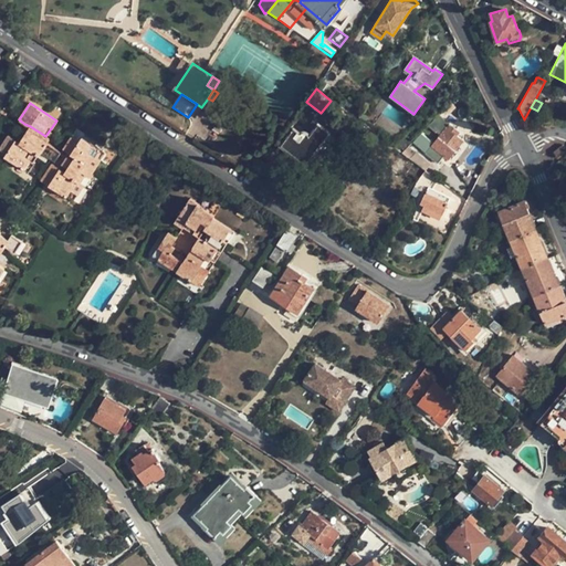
[(439,115),(428,126),(435,132),(437,130),(440,134),(425,153),(438,163),(443,156),(448,159),(464,140),(452,132),(453,128),(439,115)]
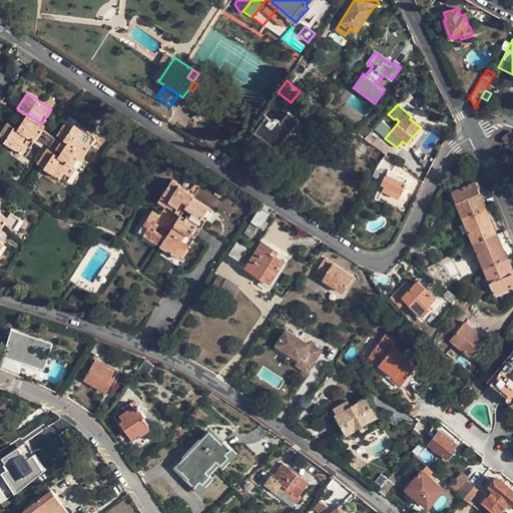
[(283,140),(298,121),(299,119),(286,110),(278,119),(275,120),(273,121),(267,116),(254,132),(277,148),(283,140)]
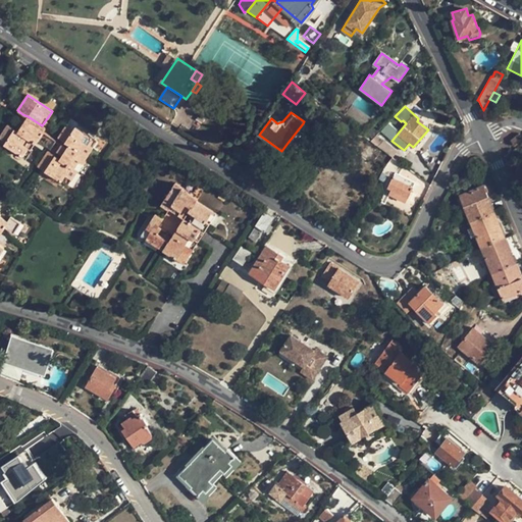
[(18,120),(20,121),(23,123),(28,116),(22,114),(18,120)]
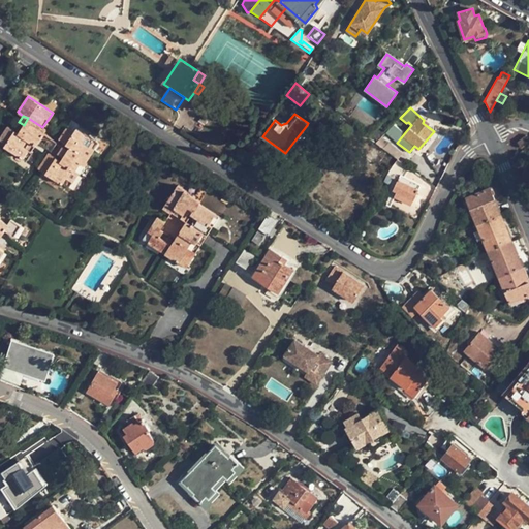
[(24,125),(21,123),(16,130),(19,132),(18,134),(35,146),(36,146),(38,143),(52,151),(58,142),(44,133),(47,130),(42,127),(28,118),(24,125)]
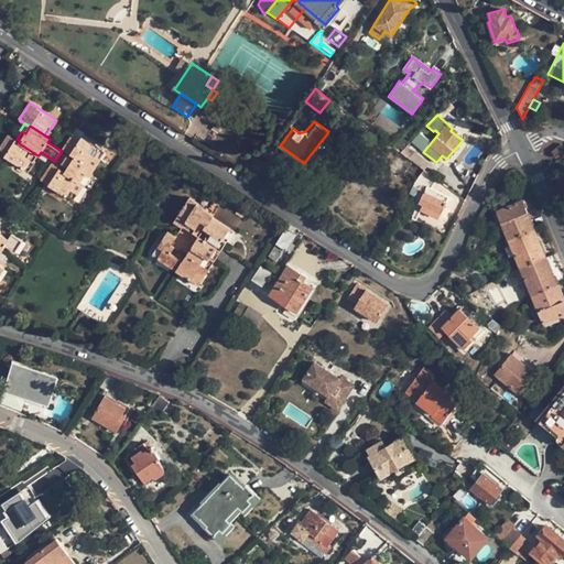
[(332,137),(327,133),(311,154),(315,159),(332,137)]
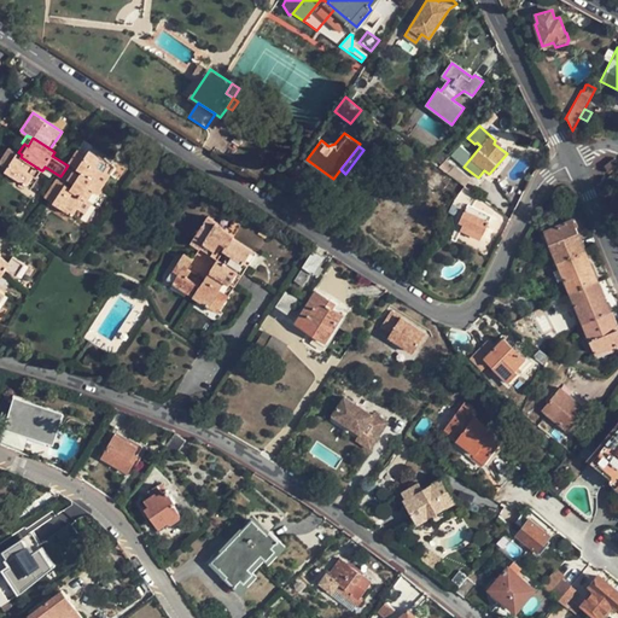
[(30,187),(41,170),(21,157),(22,155),(18,152),(10,147),(0,161),(0,162),(7,168),(5,170),(30,187)]
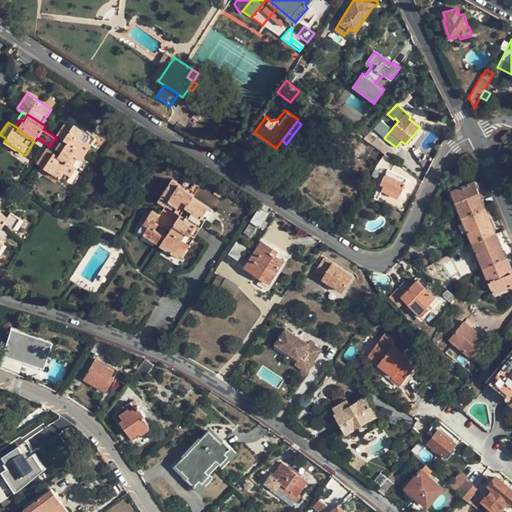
[(57,135),(68,141),(86,152),(95,138),(74,124),(71,127),(64,123),(57,135)]
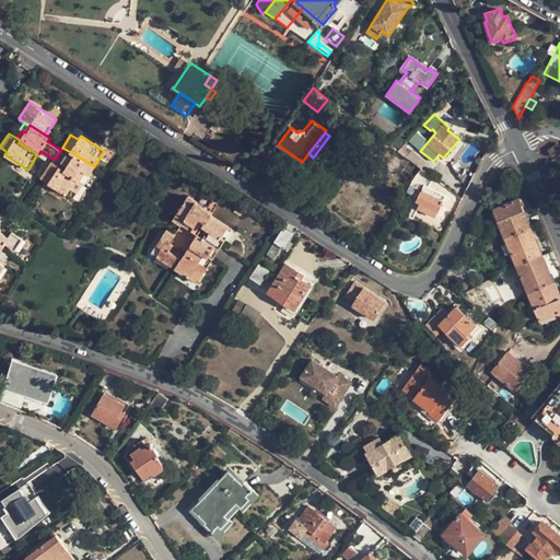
[(556,146),(547,152),(551,158),(559,151),(556,146)]
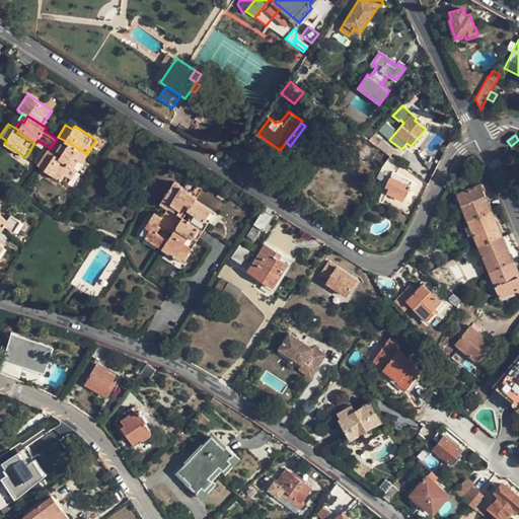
[(62,153),(60,157),(77,169),(87,154),(69,143),(67,146),(62,143),(57,151),(62,153)]
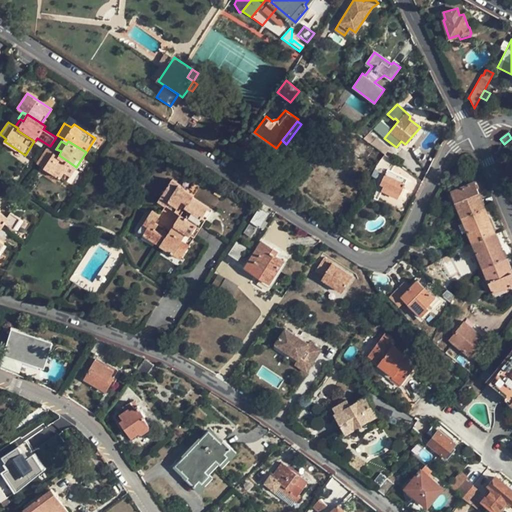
[(66,182),(76,167),(59,155),(47,148),(37,163),(66,182)]
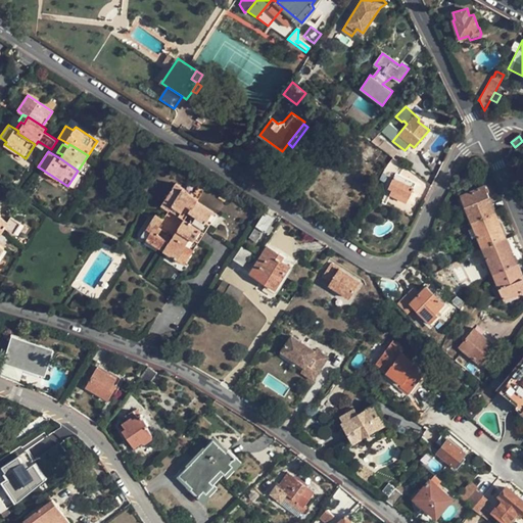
[(391,190),(389,196),(406,203),(416,183),(400,176),(405,165),(392,157),(382,171),(387,175),(382,187),(391,190)]
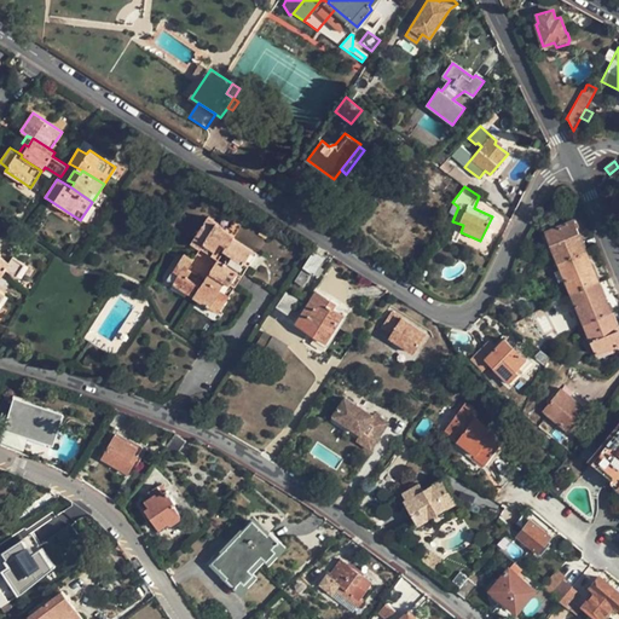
[(220,242),(226,246),(226,247),(232,238),(235,235),(217,224),(217,223),(208,217),(191,242),(202,249),(204,244),(215,252),(220,242)]
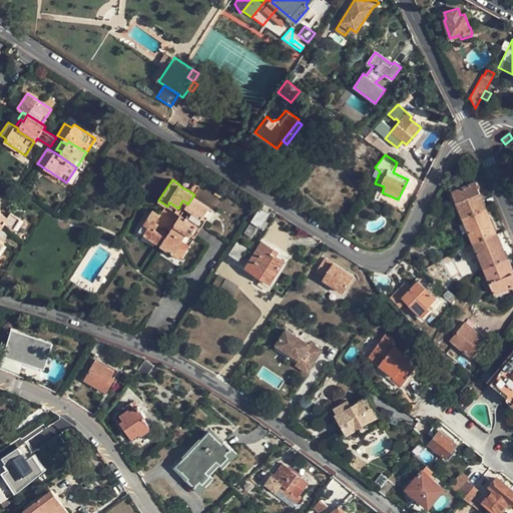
[(452,191),(463,217),(486,208),(475,182),(452,191)]
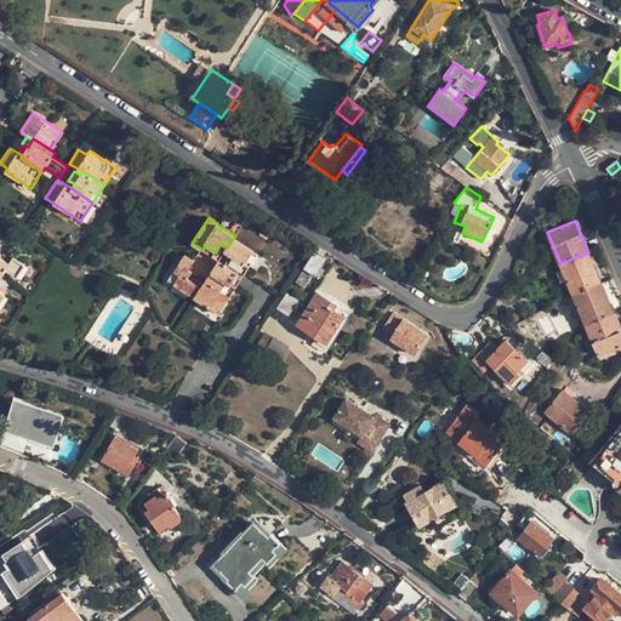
[(457,245),(462,233),(465,226),(454,222),(453,243),(457,245)]
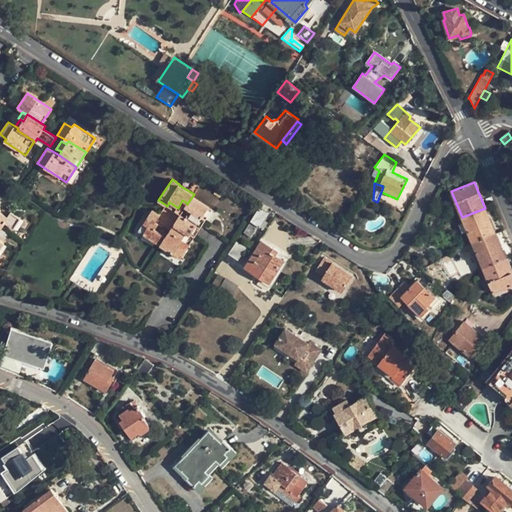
[(212,210),(192,197),(187,204),(187,203),(185,206),(185,208),(182,214),(197,224),(197,226),(200,227),(212,210)]
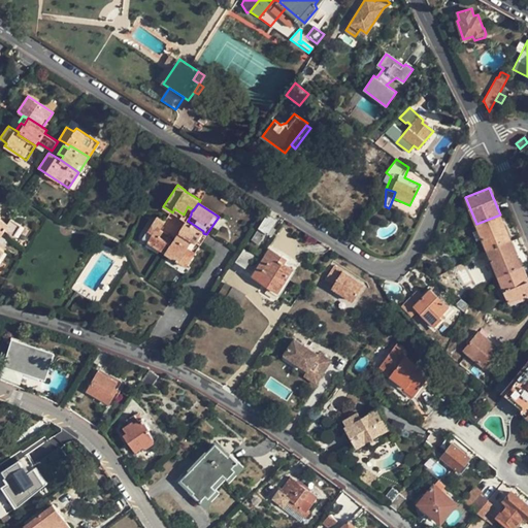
[(182,218),(185,220),(188,221),(191,215),(191,212),(193,209),(188,206),(184,215),(182,218)]
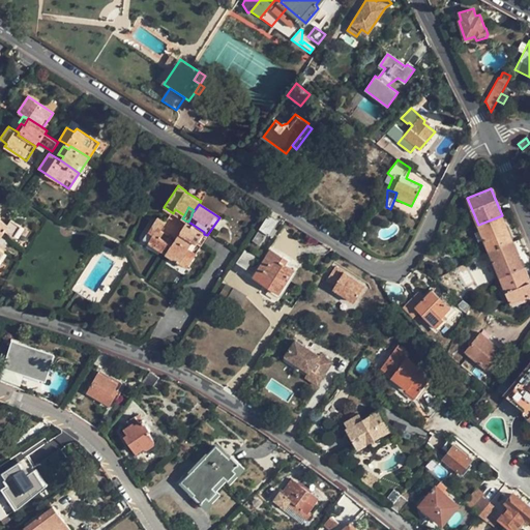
[(173,213),(182,218),(184,215),(175,209),(173,213)]
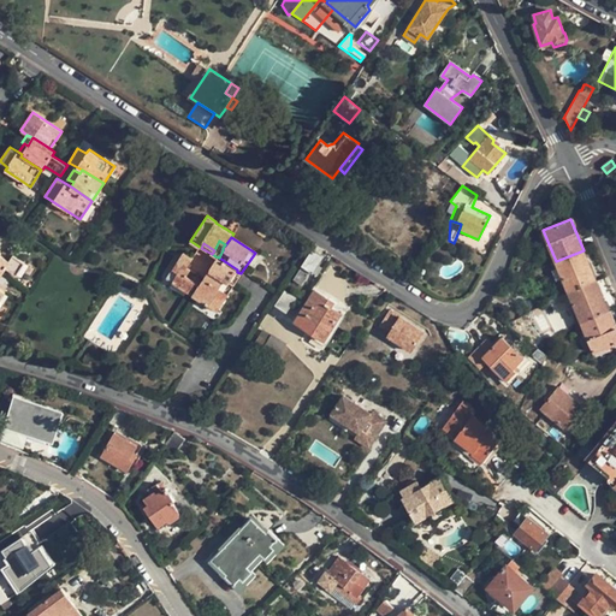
[(323,258),(312,250),(302,266),(303,267),(295,279),(302,283),(311,271),(313,272),(323,258)]
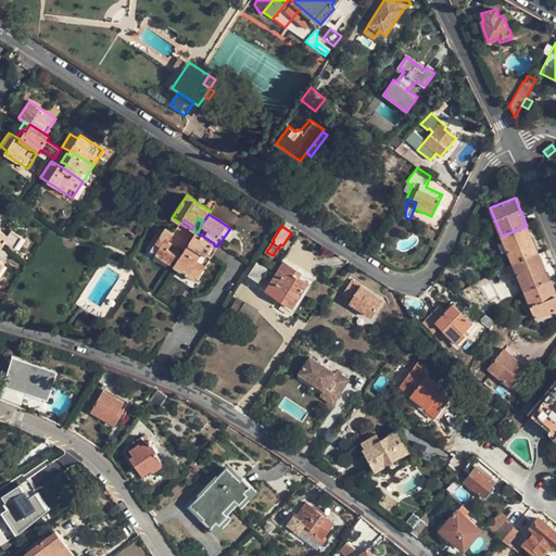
[(513,263),(538,252),(527,226),(502,236),(513,263)]
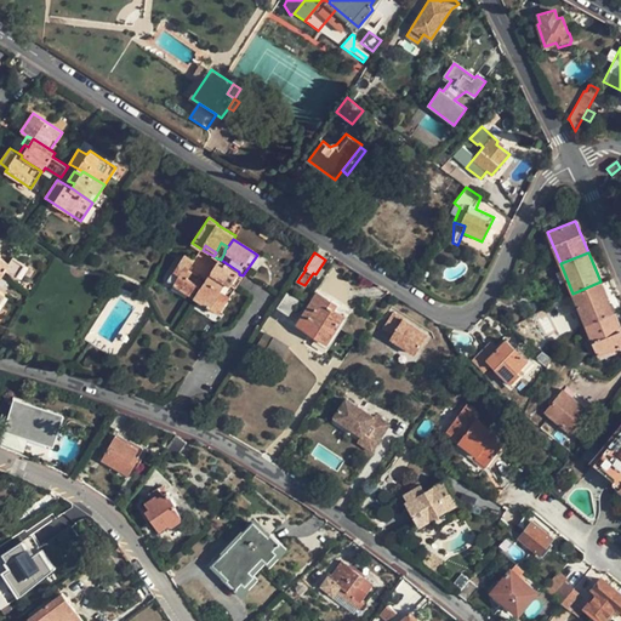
[(167,280),(194,297),(200,288),(187,279),(192,272),(188,268),(194,261),(184,255),(167,280)]
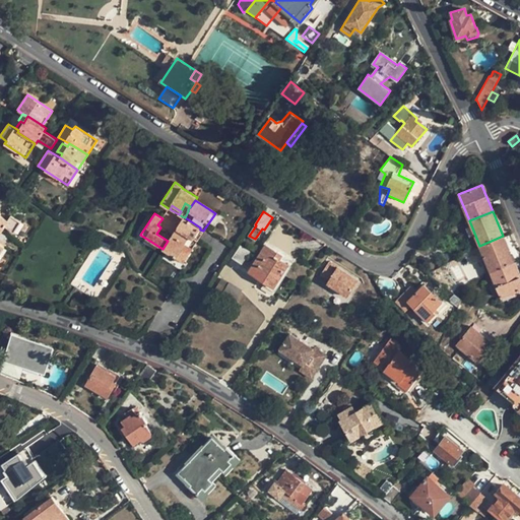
[(0,214),(0,229),(2,230),(4,226),(13,232),(20,221),(11,215),(7,220),(0,214)]
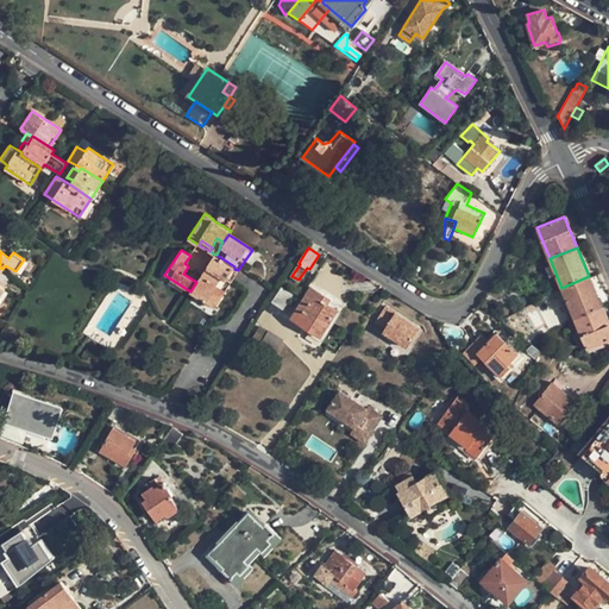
[(213,253),(214,255),(206,267),(227,280),(234,269),(234,267),(217,255),(213,253)]
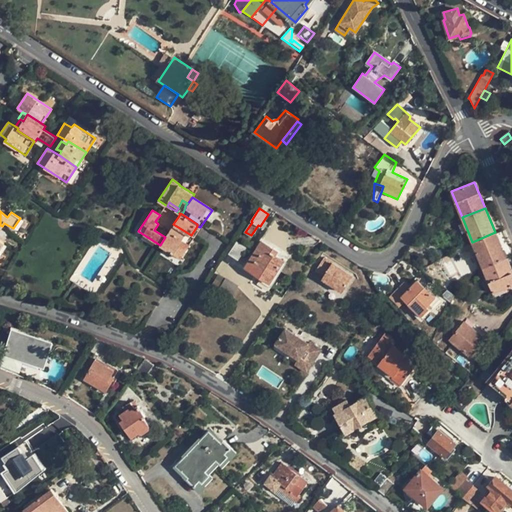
[(194,238),(191,235),(173,224),(165,237),(160,245),(180,259),(194,238)]
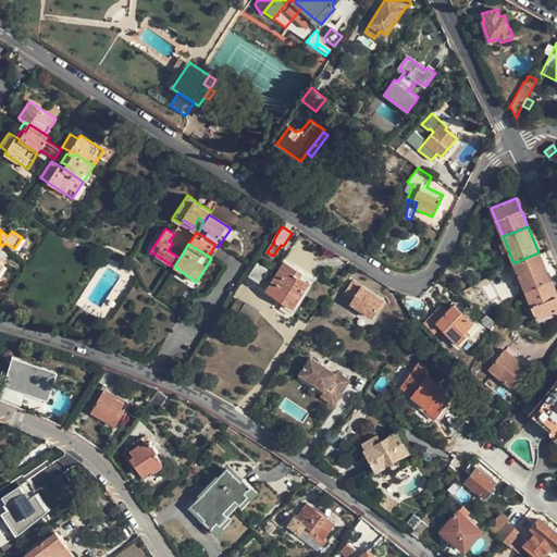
[(525,291),(551,281),(539,252),(514,263),(525,291)]
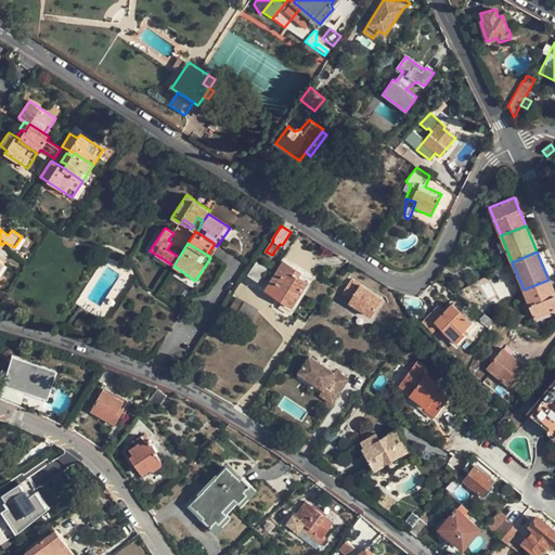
[(249,275),(257,280),(265,268),(257,262),(249,275)]
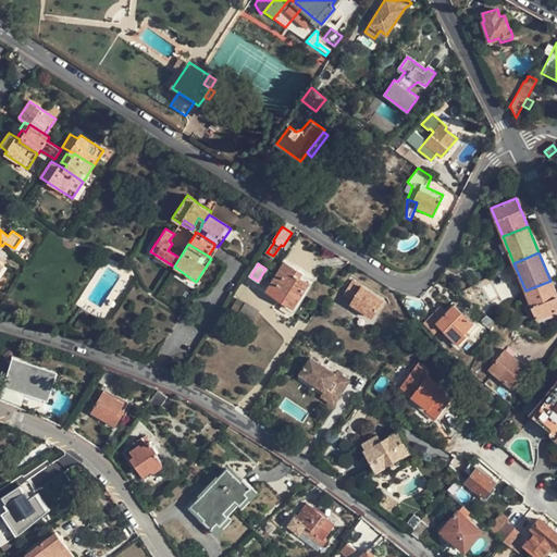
[(308,284),(300,279),(295,275),(297,271),(284,263),(267,291),(293,308),(308,284)]
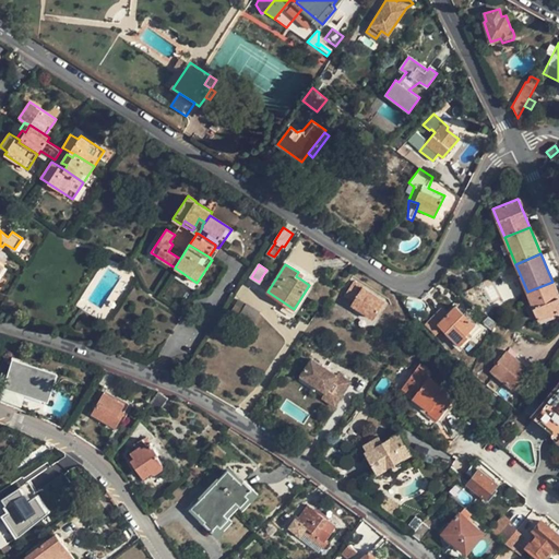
[(251,277),(247,284),(254,289),(259,282),(251,277)]
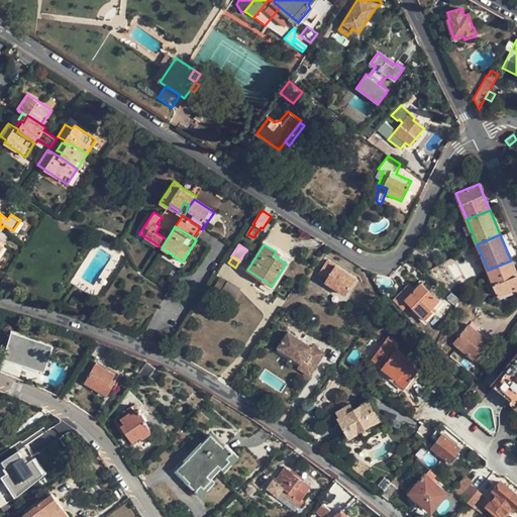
[(318,274),(326,279),(323,283),(344,297),(356,278),(327,260),(318,274)]
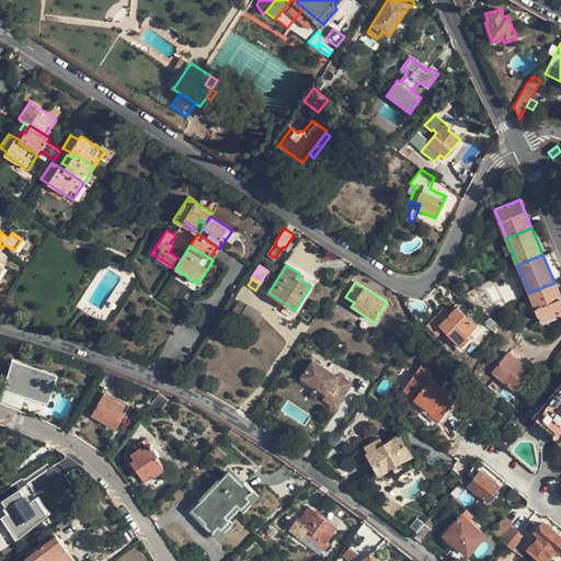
[(560,311),(560,298),(554,283),(529,293),(541,321),(560,311)]
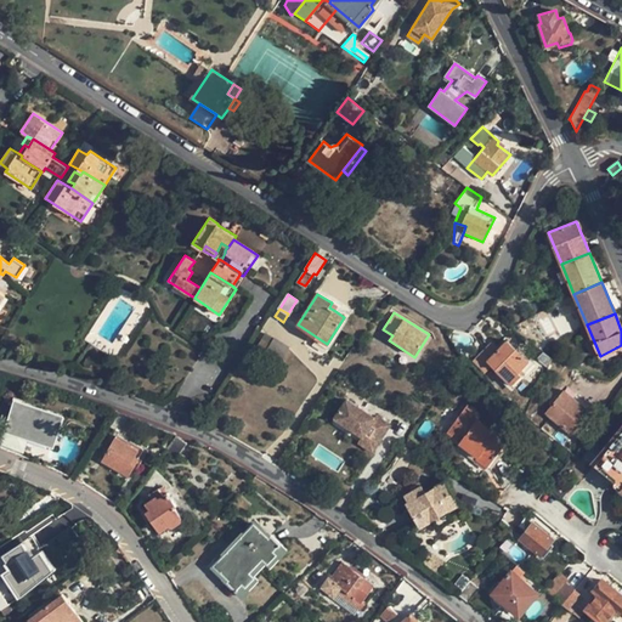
[(263,334),(258,349),(281,357),(286,344),(263,334)]
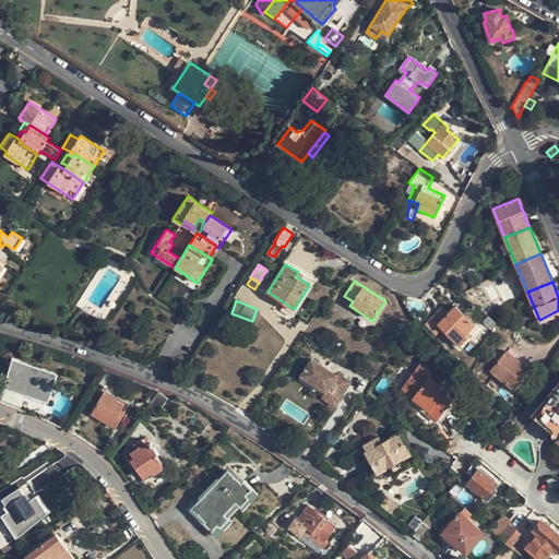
[(460,344),(467,336),(465,333),(468,330),(474,323),(455,305),(447,313),(441,308),(426,324),(435,333),(441,326),(460,344)]
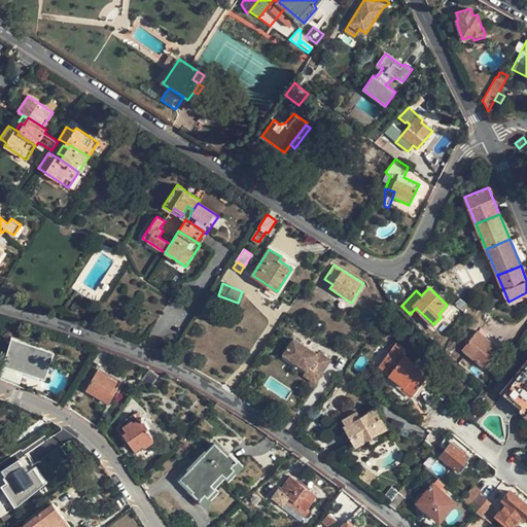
[(496,346),(478,330),(462,350),(484,365),(492,356),(490,353),(496,346)]
